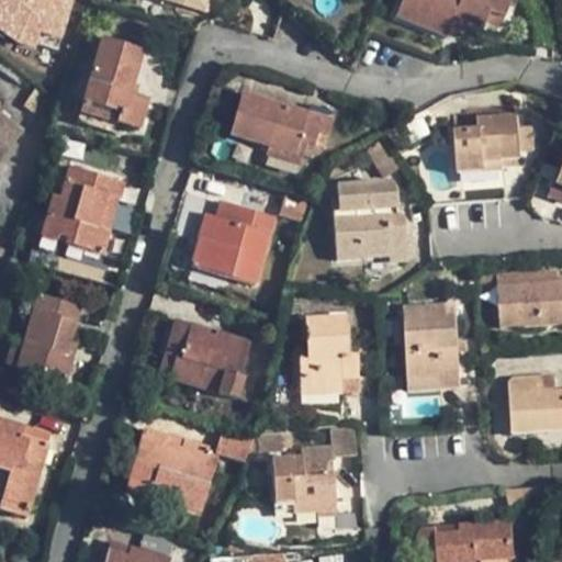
[(0,0),(0,29),(30,49),(45,29),(53,35),(78,0),(77,0),(0,0)]
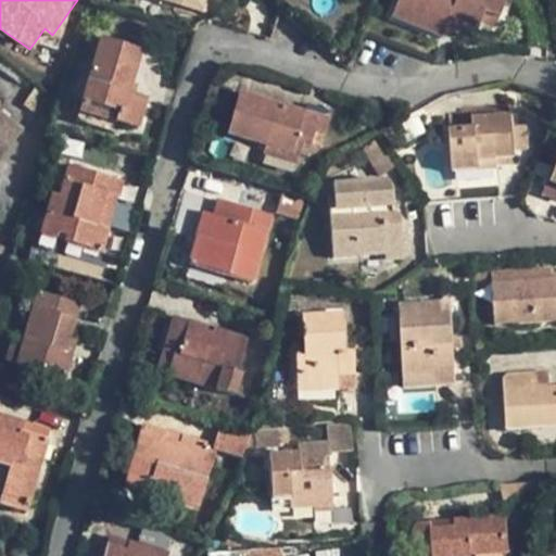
[(182,0),(181,7),(205,13),(209,0),(182,0)]
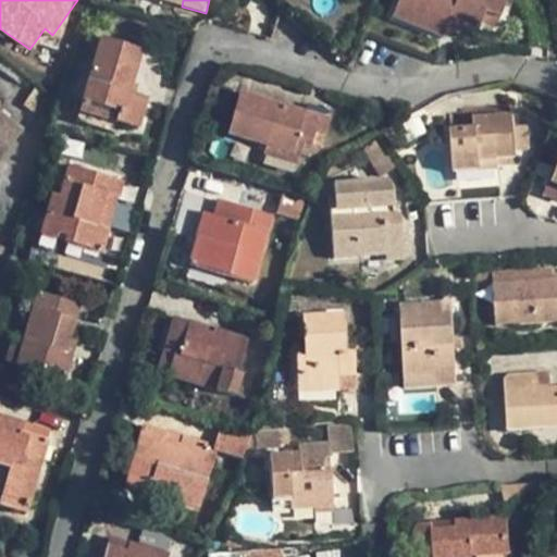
[(507,0),(398,0),(392,17),(443,37),(445,31),(449,20),(463,25),(478,32),(481,22),(485,13),(499,19),(507,0)]
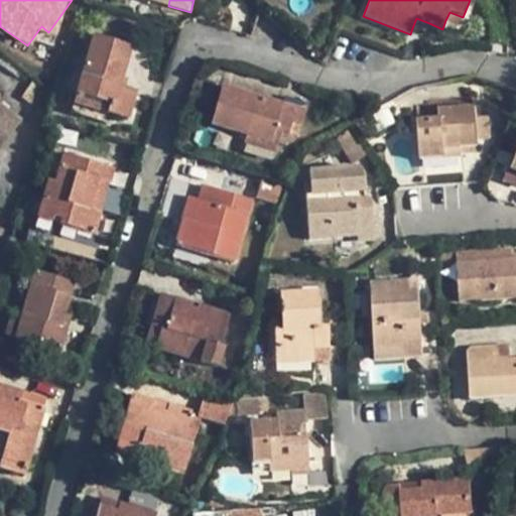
[(460,25),(463,17),(449,12),(445,20),(460,25)]
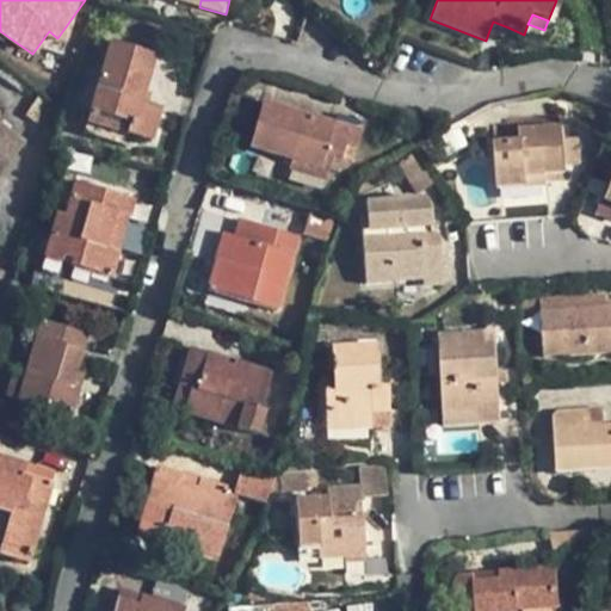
[(493,22),(488,34),(504,39),(508,28),(493,22)]
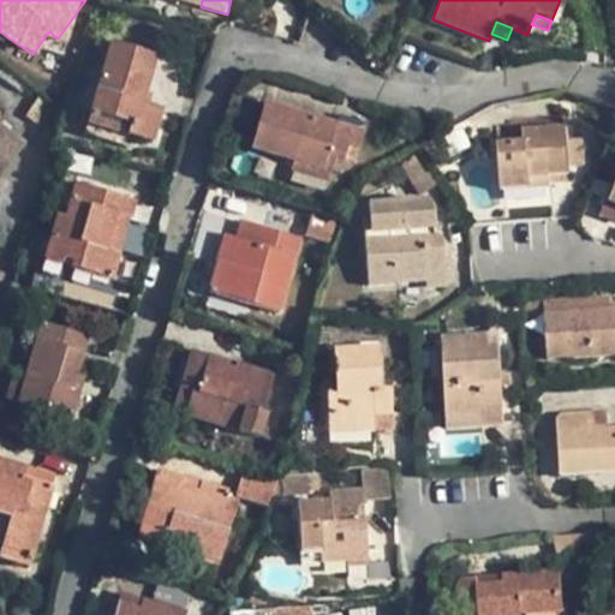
[(111,41),(89,113),(130,125),(127,135),(153,142),(163,108),(144,102),(157,55),(111,41)]
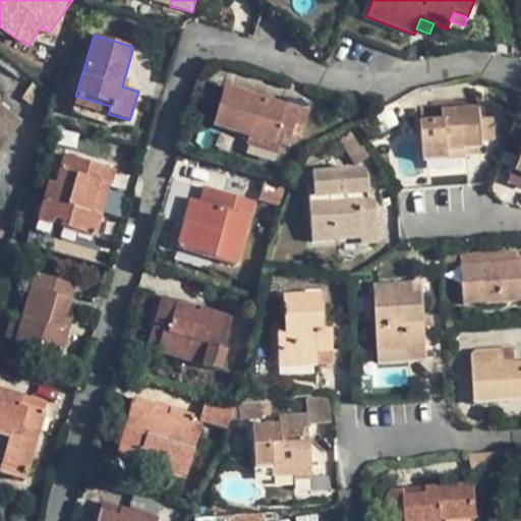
[(308,112),(224,87),(212,126),(247,137),(280,147),(284,134),(291,136),(294,124),(303,127),(308,112)]
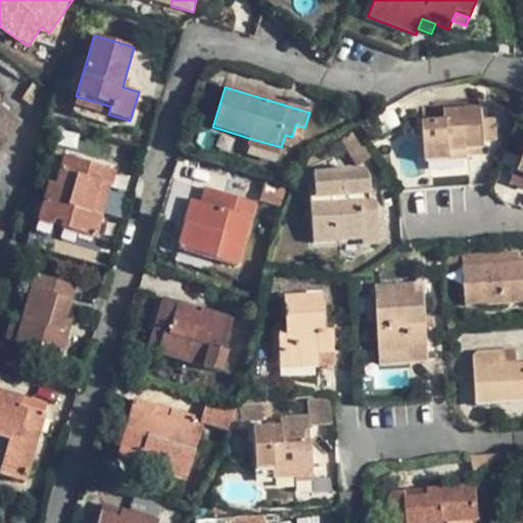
[(110,106),(76,96),(74,104),(108,114),(110,106)]
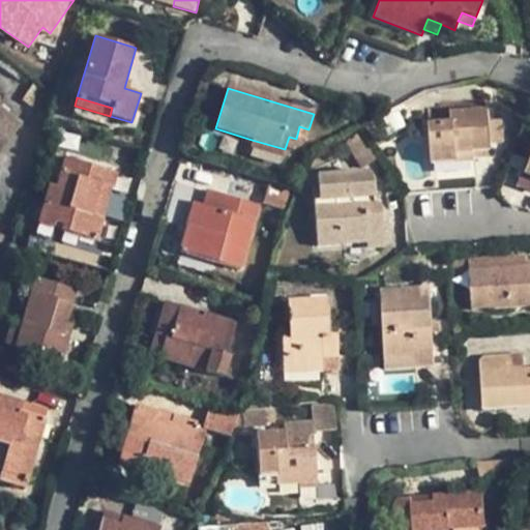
[(0,153),(21,124),(0,109),(0,153)]
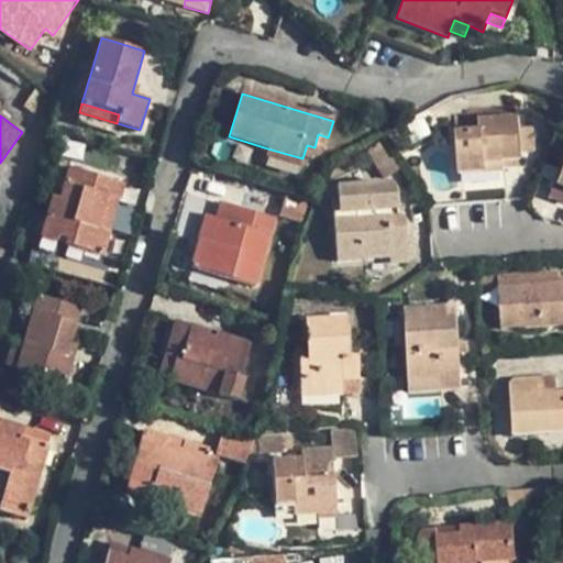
[(454,132),(457,174),(503,169),(503,167),(501,161),(517,159),(519,158),(519,151),(517,125),(516,116),(477,118),(478,129),(454,132)]
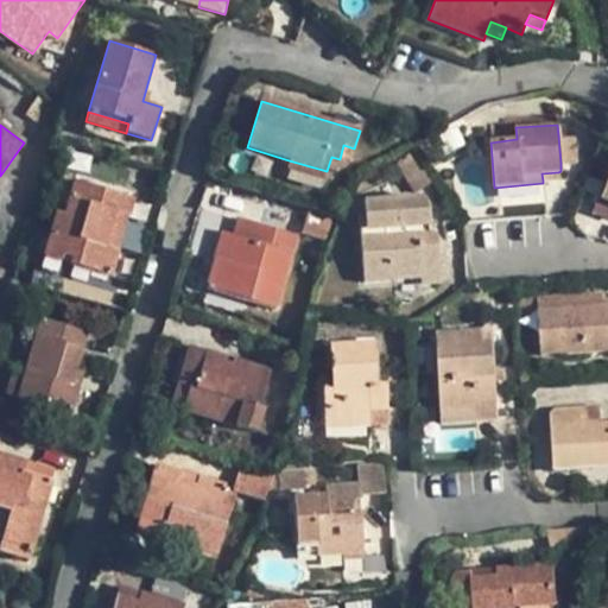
[(558,135),(561,163),(577,162),(575,134),(558,135)]
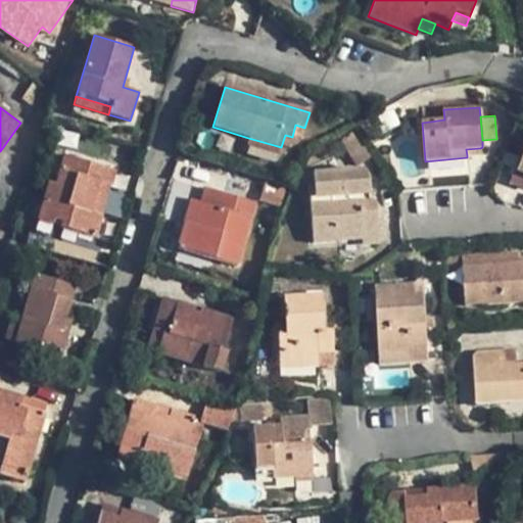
[(340,141),(357,164),(371,155),(354,132),(340,141)]
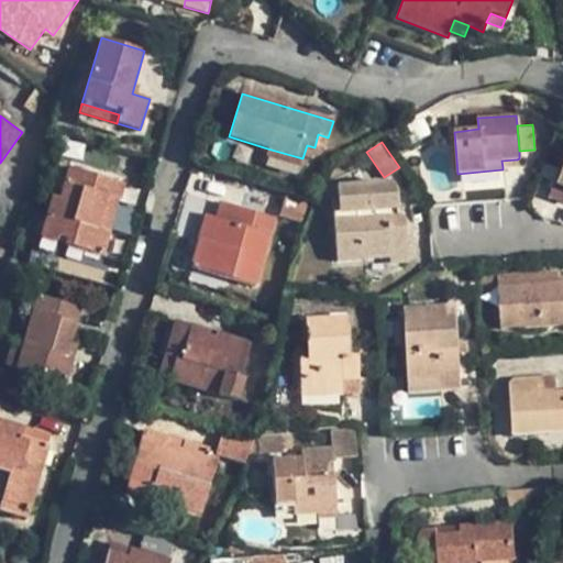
[(299,167),(302,158),(267,148),(264,157),(299,167)]
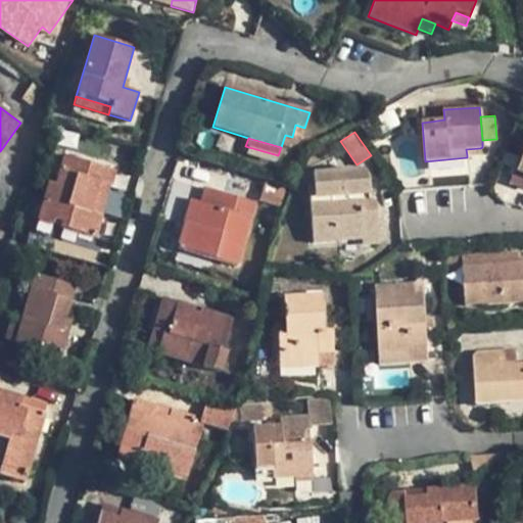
[(115,171),(63,155),(55,185),(48,182),(37,221),(95,238),(102,216),(92,212),(101,183),(110,187),(115,171)]
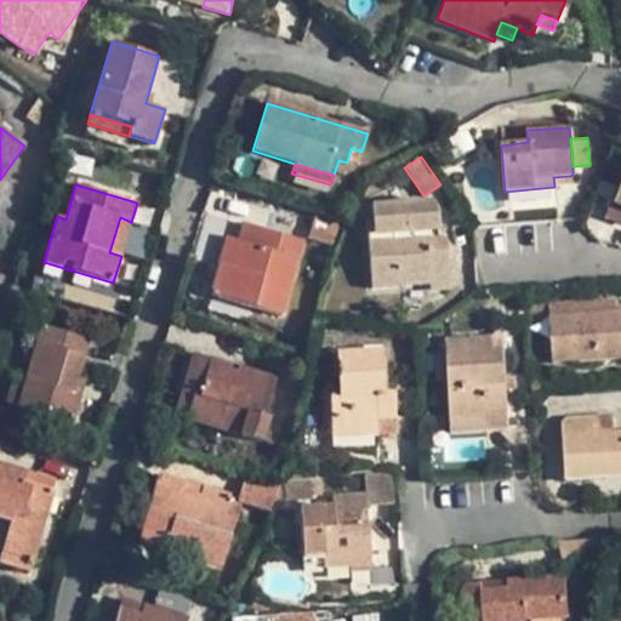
[(620,223),(620,206),(610,204),(605,218),(620,223)]
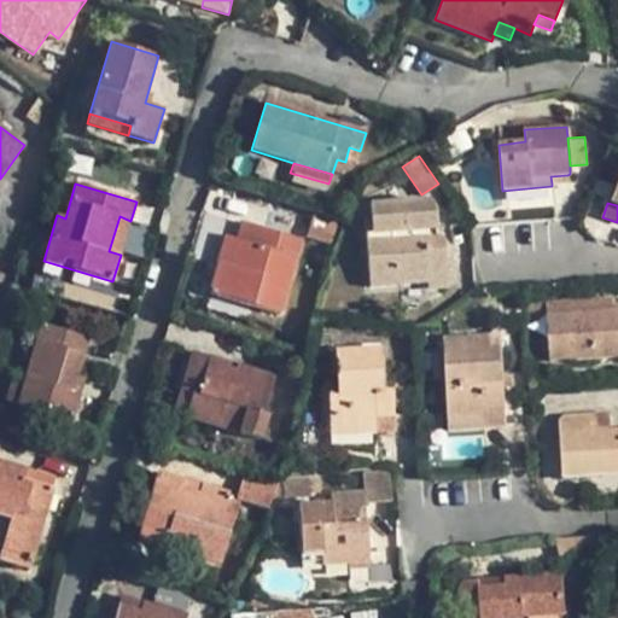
[(313,215),(307,237),(330,244),(337,221),(313,215)]
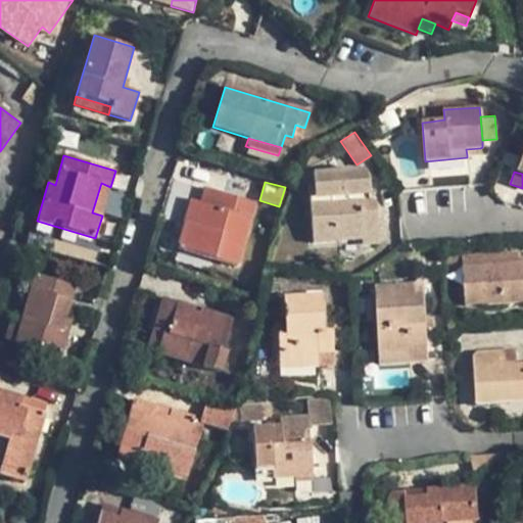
[(92,212),(102,216),(110,187),(101,183),(92,212)]
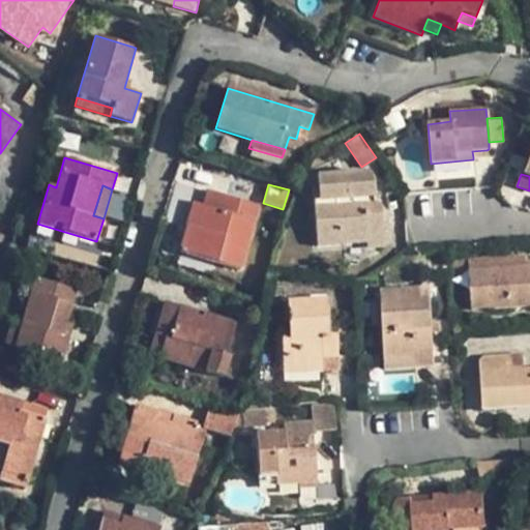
[(313,189),(317,246),(365,242),(365,233),(382,231),(380,207),(374,202),(365,202),(364,185),(313,189)]
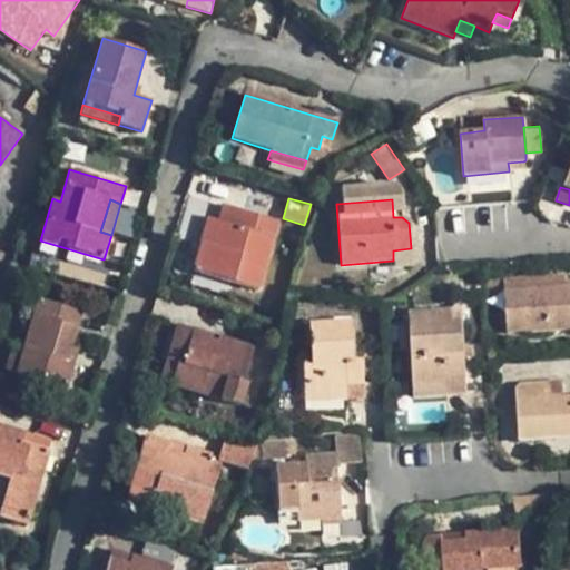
[(193,271),(259,290),(279,220),(225,205),(220,223),(214,246),(200,243),(193,271)]
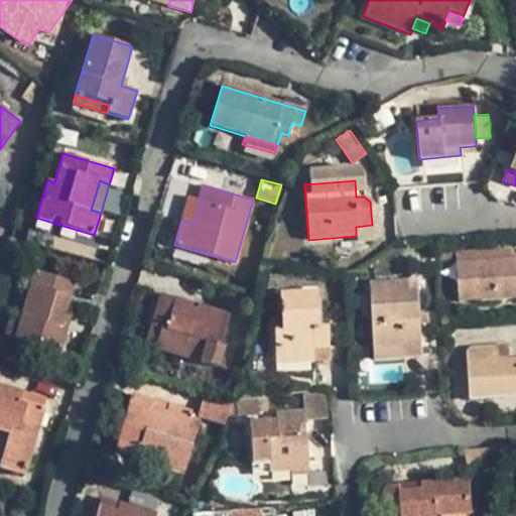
[(187,198),(181,220),(194,223),(200,202),(187,198)]
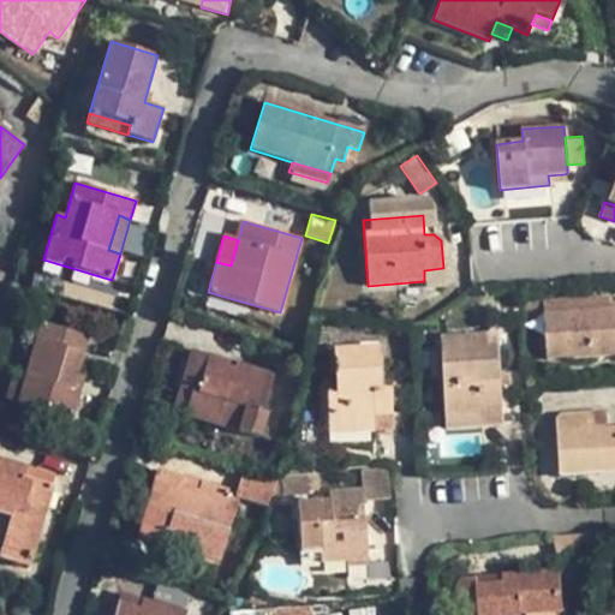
[(445,286),(443,268),(424,270),(424,281),(425,287),(445,286)]
